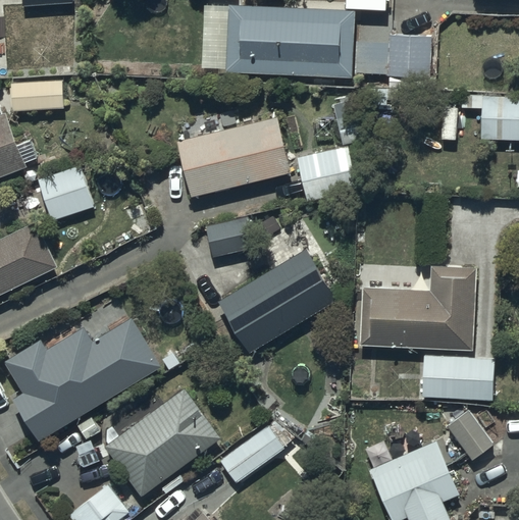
[(69,0),(17,0),(18,9),(69,5),(69,0)]
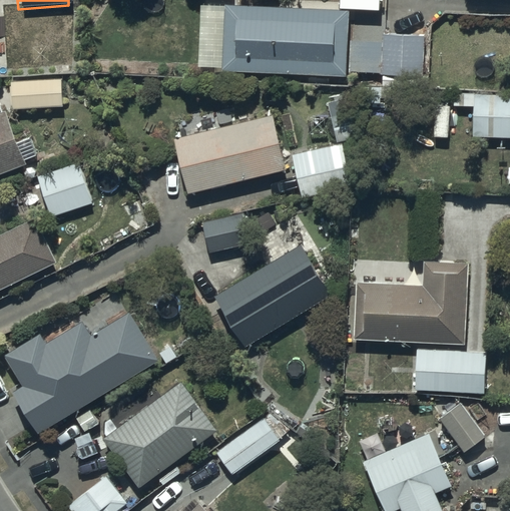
[(348,8),(224,3),(222,71),(345,76),(348,8)]
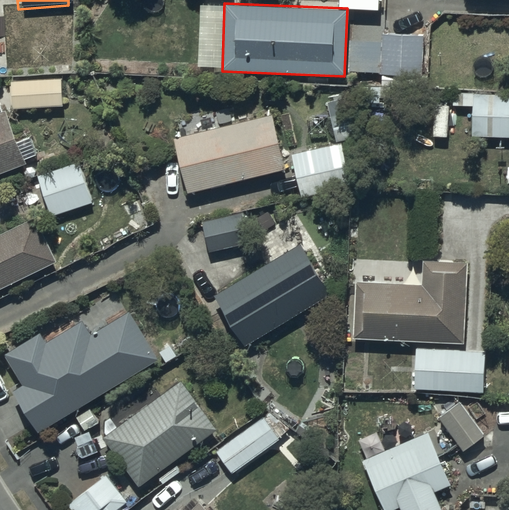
[(381,43),(349,43),(349,74),(422,74),(422,36),(381,36),(381,43)]
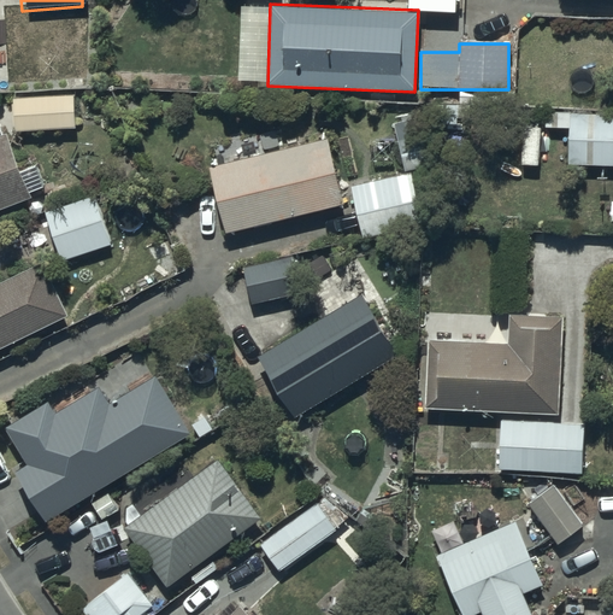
[(74,92),(11,97),(15,134),(76,129),(74,92)]
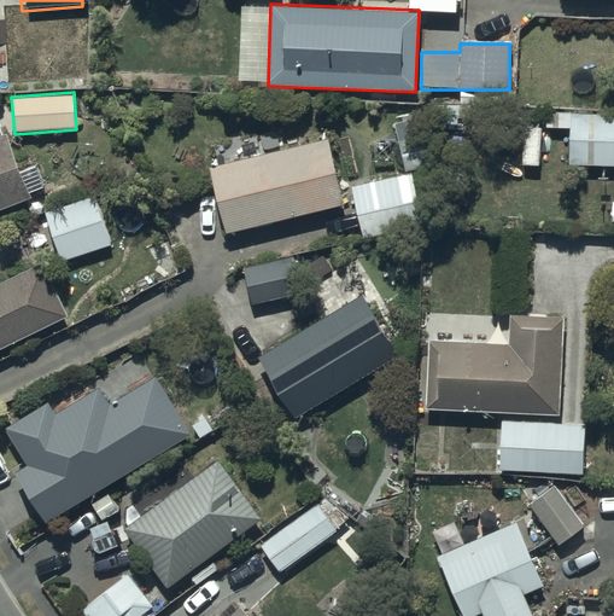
[(437,115),(393,125),(404,170),(448,160),(437,115)]
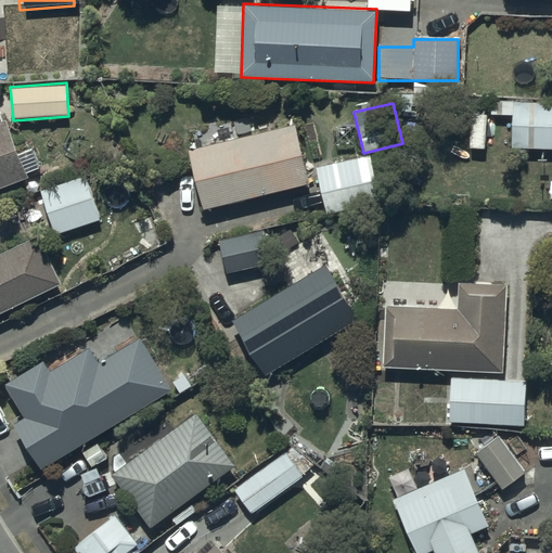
[(551,106),(513,106),(512,146),(551,148),(551,106)]
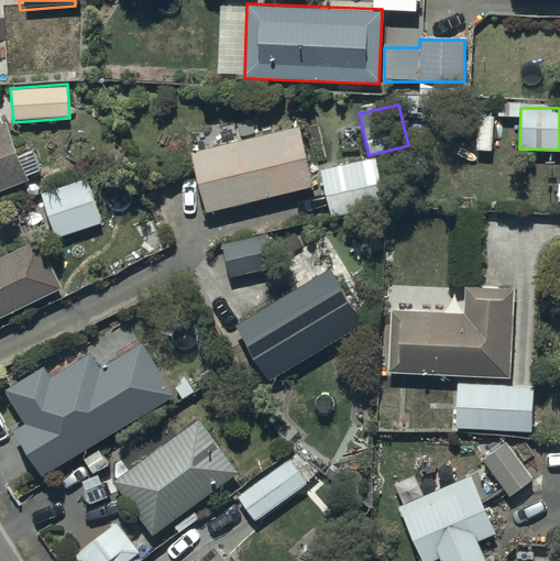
[(0,189),(29,178),(6,122),(0,123),(0,189)]
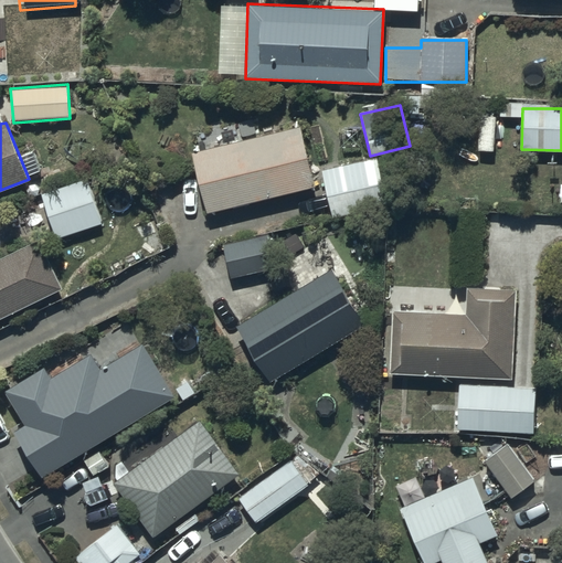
[(300,127),(194,153),(209,213),(316,187),(300,127)]
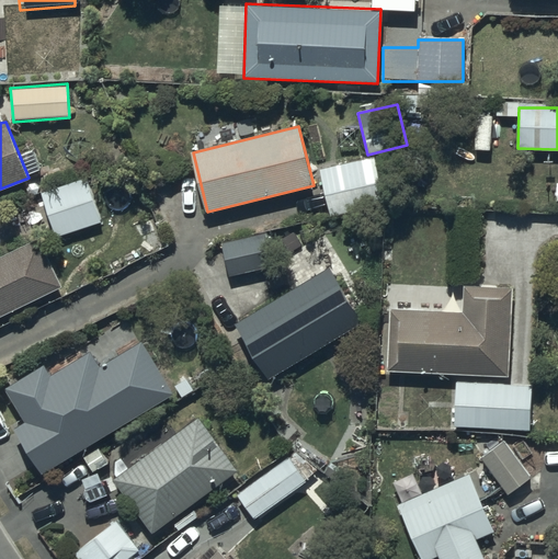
[(385,203),(374,158),(319,171),(330,216),(385,203)]
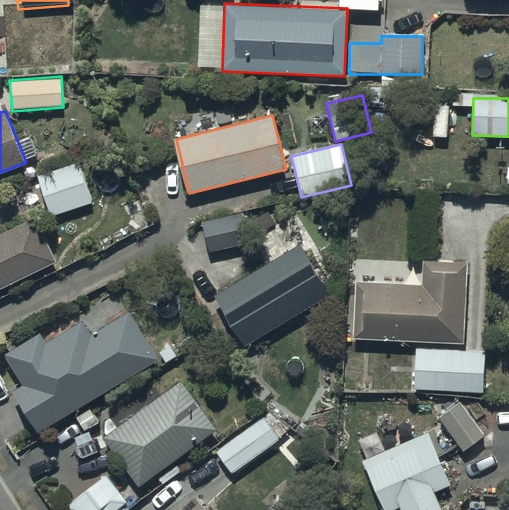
[(91,202),(77,162),(35,177),(49,216),(91,202)]
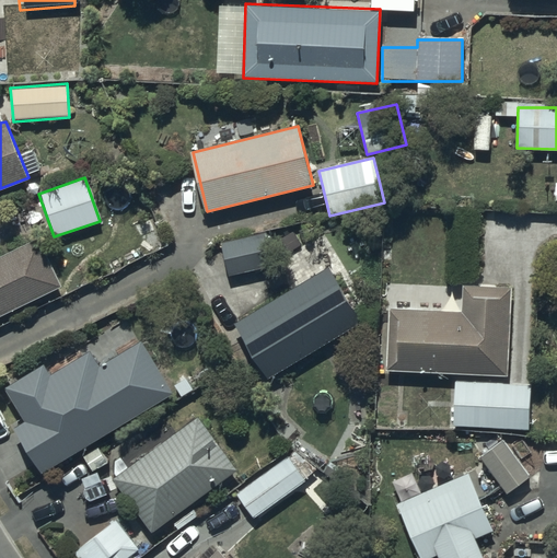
[(267,234),(221,244),(230,278),(275,267),(267,234)]
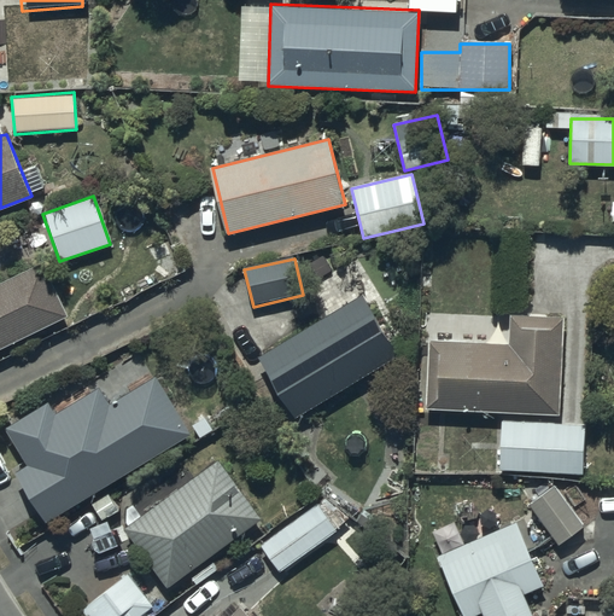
[(0,350),(69,315),(44,265),(0,286),(0,350)]
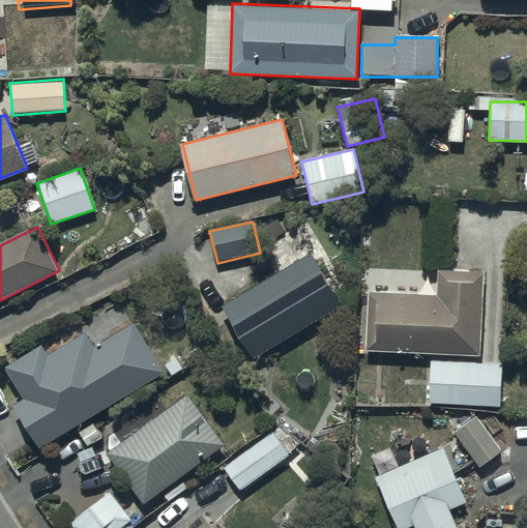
[(309,250),(222,305),(256,357),(343,302),(309,250)]
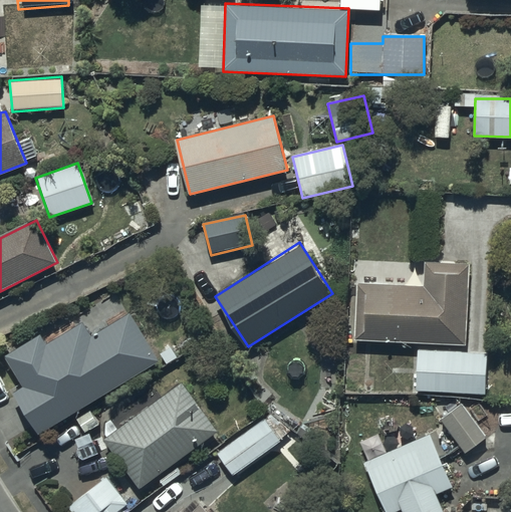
[(423,285),(357,283),(355,341),(466,344),(468,263),(423,262),(423,285)]
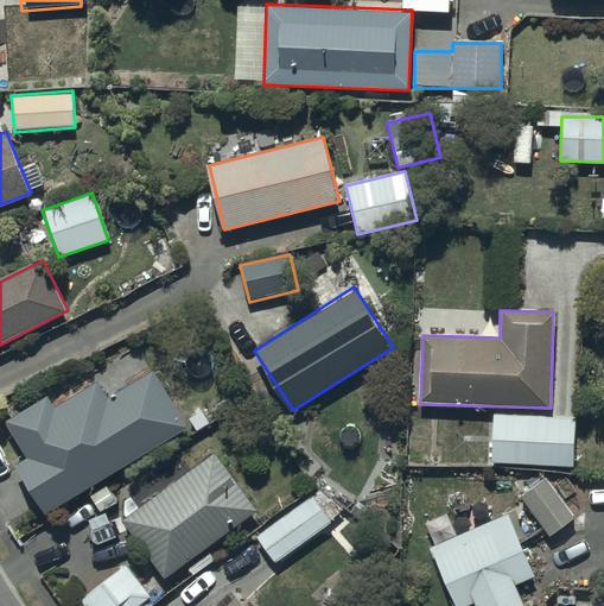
[(45,513),(184,425),(151,373),(108,401),(96,382),(55,408),(48,397),(7,422),(30,458),(16,467),(45,513)]
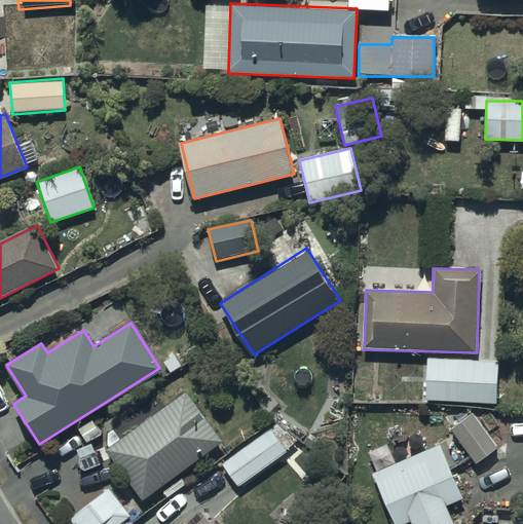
[(496,361),(426,358),(424,400),(495,402),(496,361)]
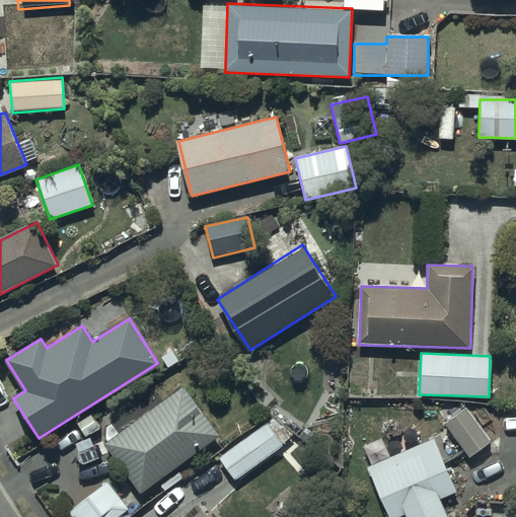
[(218,434),(182,387),(106,445),(142,492),(218,434)]
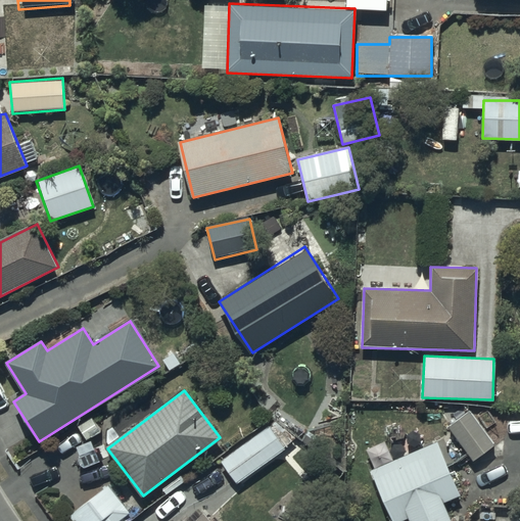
[(473,410),(470,412),(446,428),(470,462),(498,442),(473,410)]
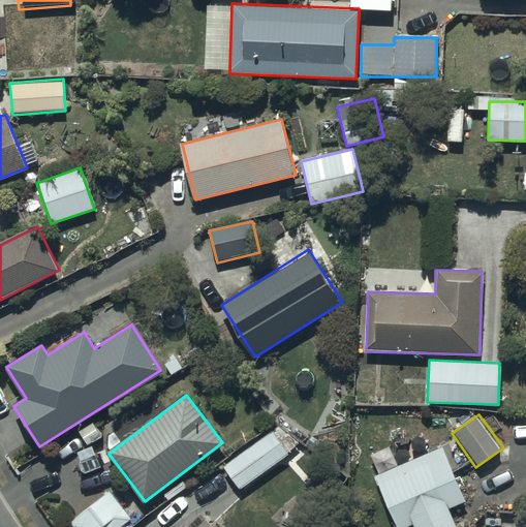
[(286,456),(271,431),(222,467),(240,490),(286,456)]
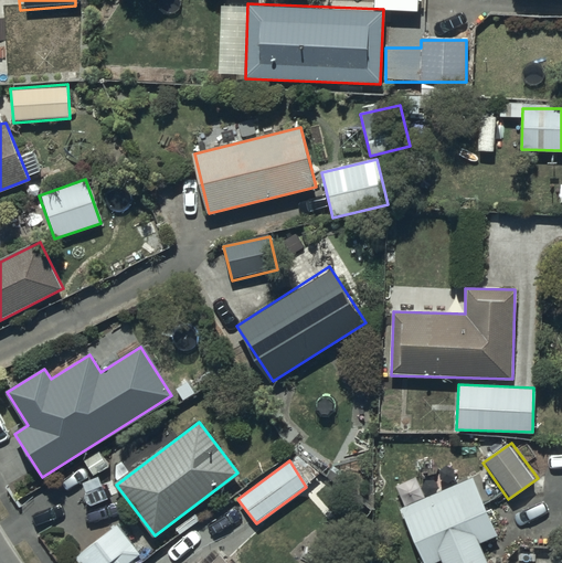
[(497,537),(473,477),(401,508),(424,562),(442,562),(487,562),(479,544),(478,543),(497,537)]
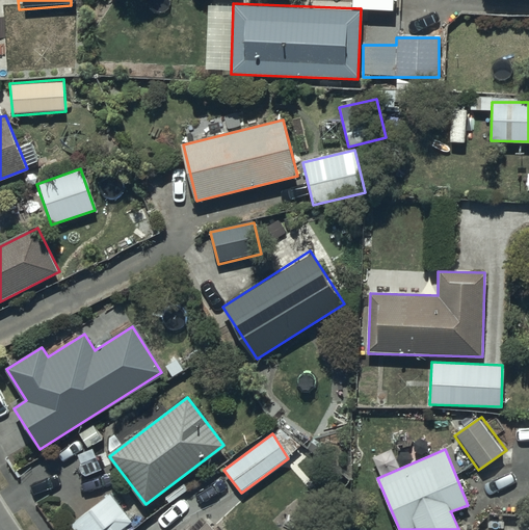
[(123,529),(133,522),(108,493),(68,527),(70,529),(123,529)]
